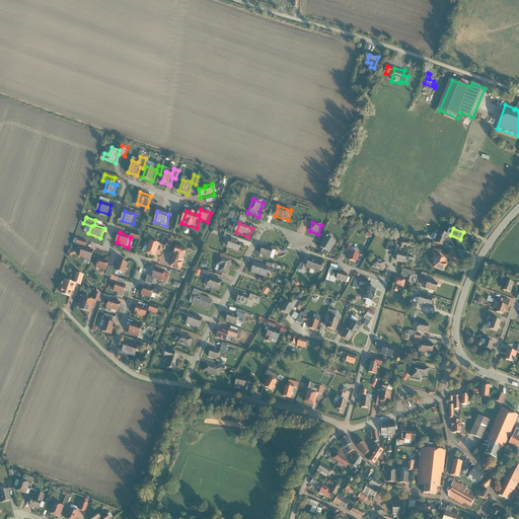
[(446,247),(450,236),(441,232),(440,234),(437,233),(434,239),(438,240),(437,243),(446,247)]
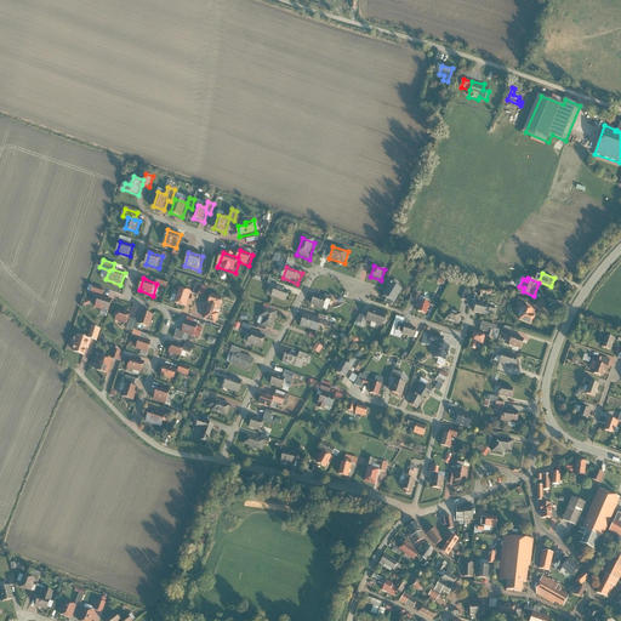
[(394,301),(400,289),(388,281),(386,285),(389,286),(385,296),(388,298),(394,301)]
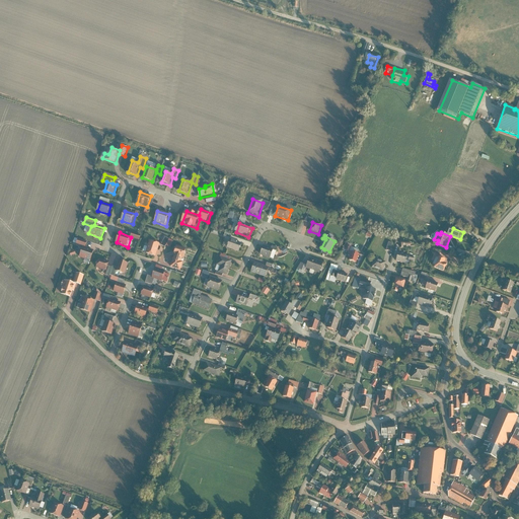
[(148,254),(156,257),(161,244),(152,241),(148,254)]
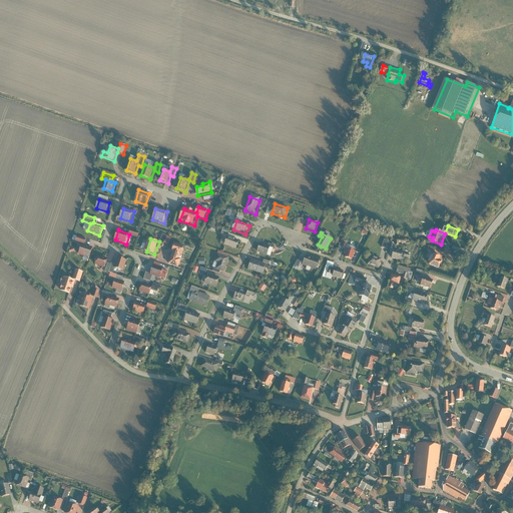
[(236,249),(238,242),(227,238),(225,245),(236,249)]
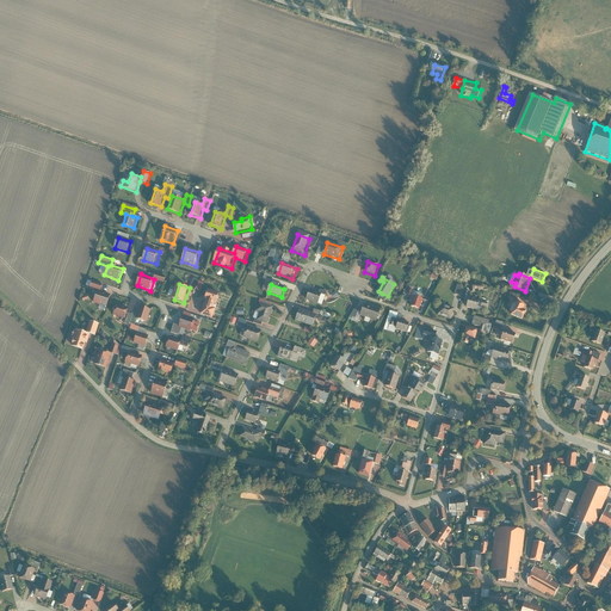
[(218,306),(222,294),(209,290),(201,315),(214,320),(217,309),(214,309),(215,304),(218,306)]
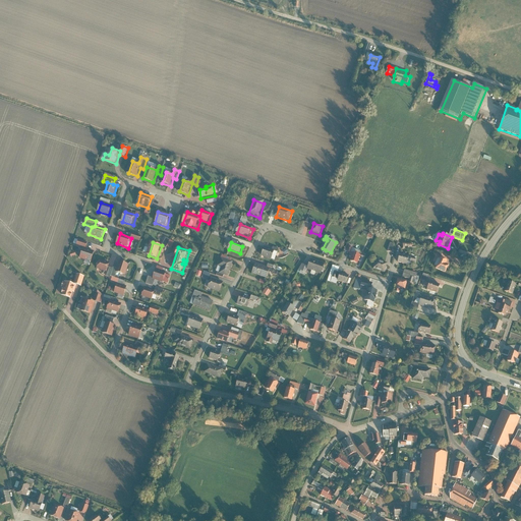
[(93,262),(95,252),(84,248),(81,258),(93,262)]
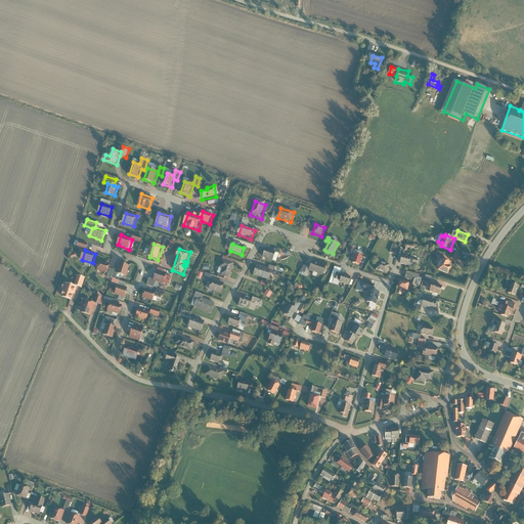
[(274,252),(266,250),(264,258),(274,261),(276,253),(274,252)]
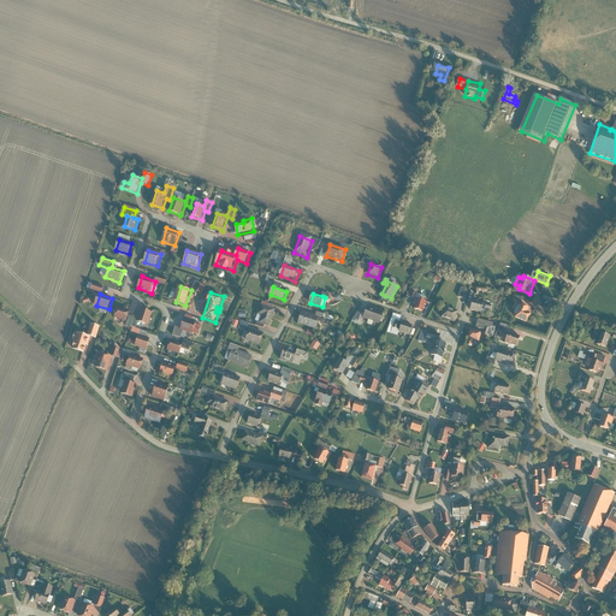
[(424,312),(427,302),(414,298),(413,302),(418,303),(415,309),(424,312)]
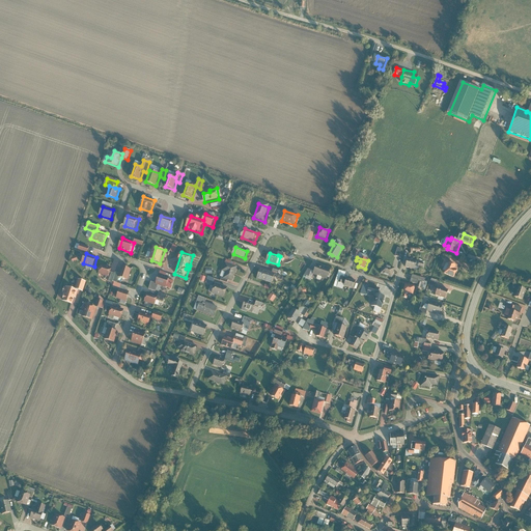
[(417,261),(409,259),(407,268),(415,270),(416,264),(417,261)]
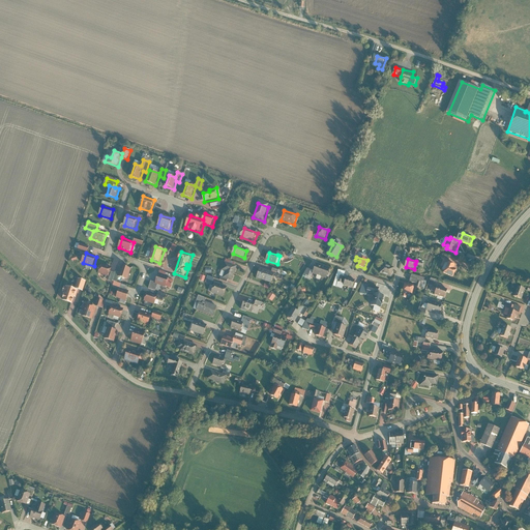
[(455,278),(459,271),(454,269),(457,265),(448,261),(443,273),(455,278)]
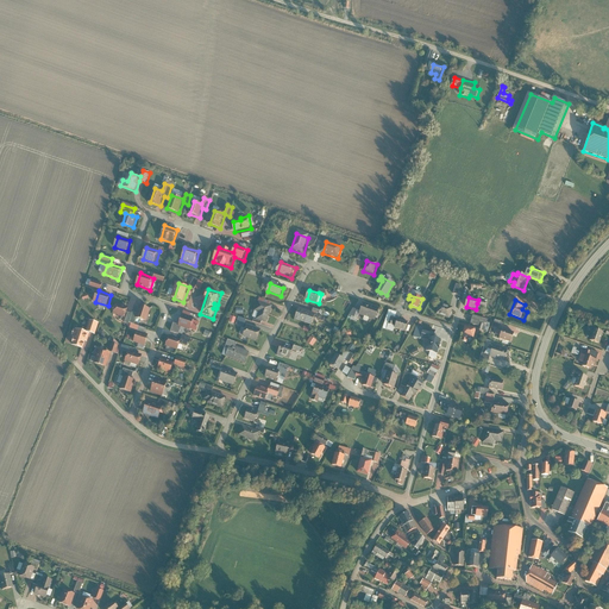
[(274,307),(258,301),(255,311),(261,313),(258,319),(259,320),(268,322),(274,307)]
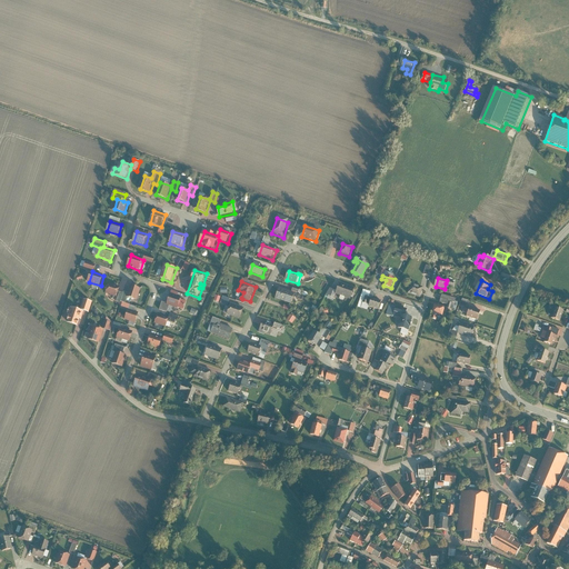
[(121,288),(110,283),(107,293),(117,298),(121,288)]
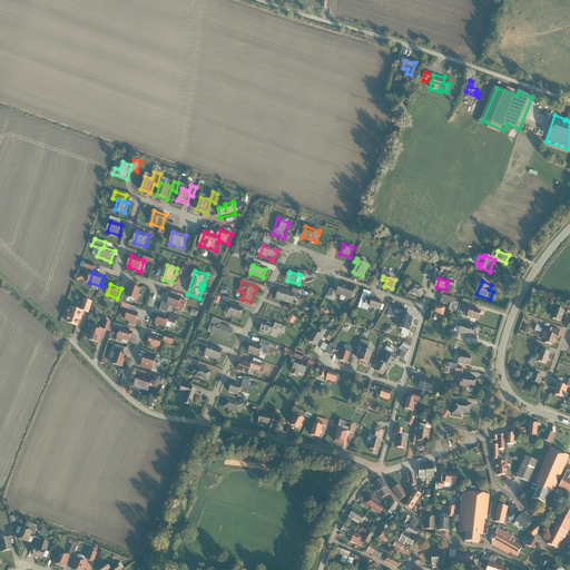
[(352,300),(355,288),(341,284),(336,295),(341,297),(342,300),(343,301),(345,301),(346,298),(352,300)]
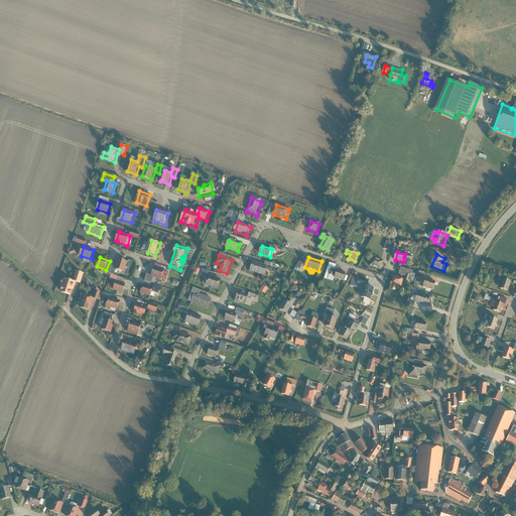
[(385,261),(373,258),(370,266),(382,269),(385,261)]
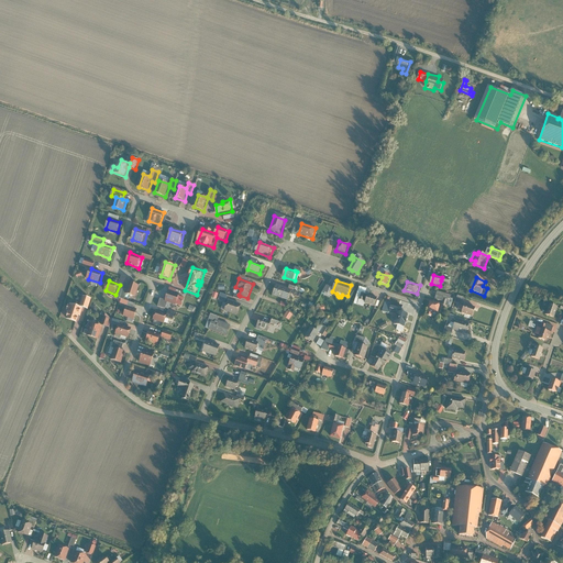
[(128,294),(138,297),(140,286),(130,283),(128,294)]
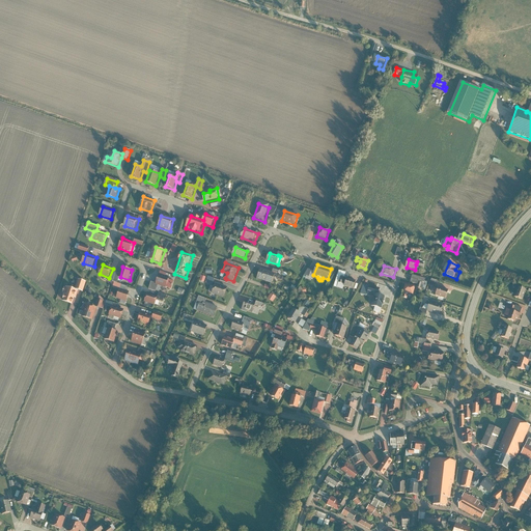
[(276,275),(260,270),(257,279),(273,284),(276,275)]
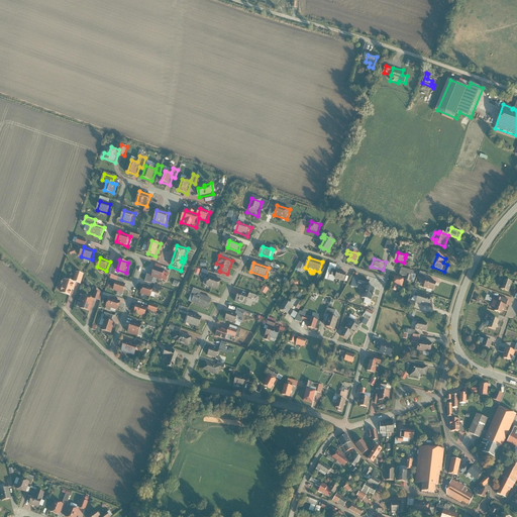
[(278,266),(267,263),(266,266),(272,267),(270,272),(275,274),(278,266)]
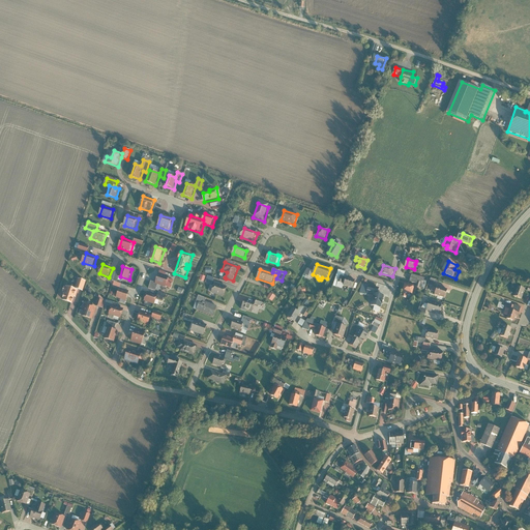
[(337,275),(342,276),(341,283),(344,284),(347,272),(340,270),(337,275)]
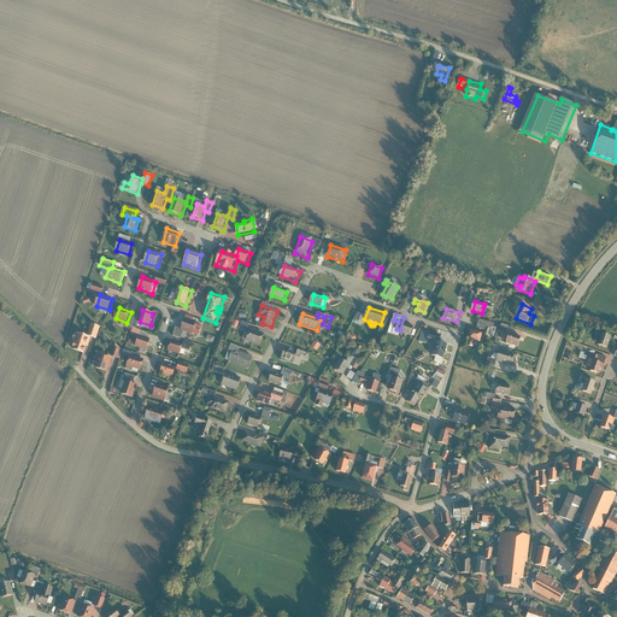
[(186,319),(182,331),(200,338),(204,328),(199,325),(199,324),(186,319)]
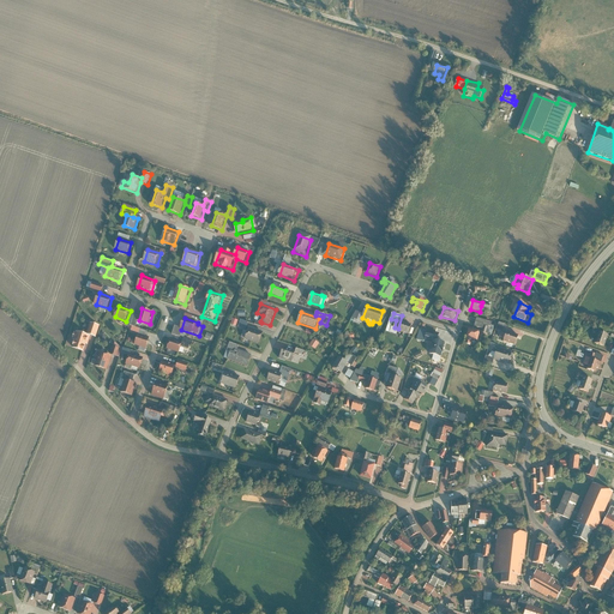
[(494,323),(477,319),(475,327),(483,329),(483,326),(487,327),(486,335),(492,336),(494,323)]
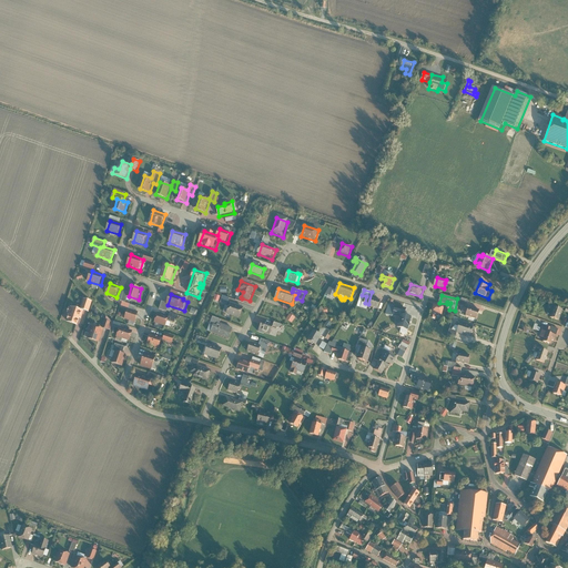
[(381,301),(372,298),(368,306),(378,310),(381,301)]
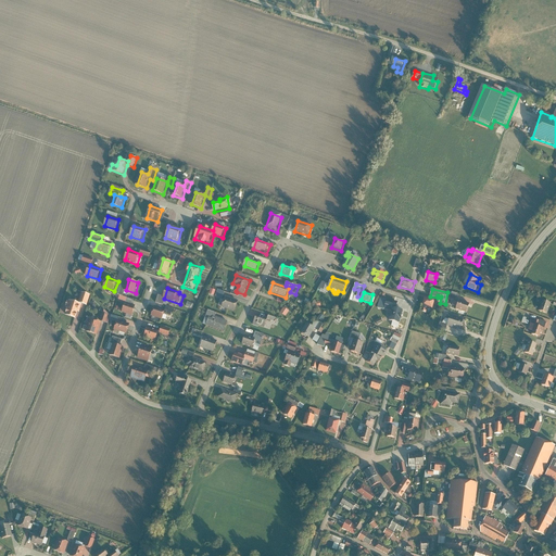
[(91,297),(84,293),(79,303),(87,306),(91,297)]
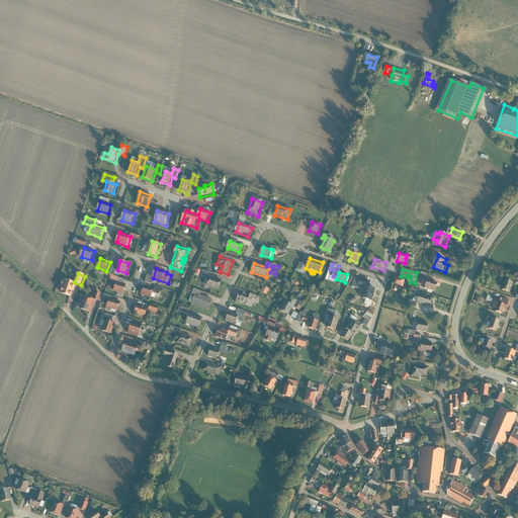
[(358,287),(360,279),(354,277),(352,286),(358,288),(358,287)]
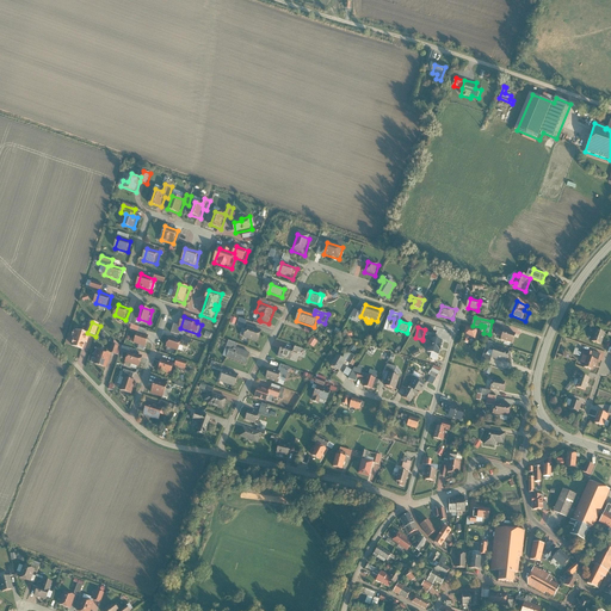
[(84,351),(90,335),(74,328),(71,337),(74,338),(72,345),(84,351)]
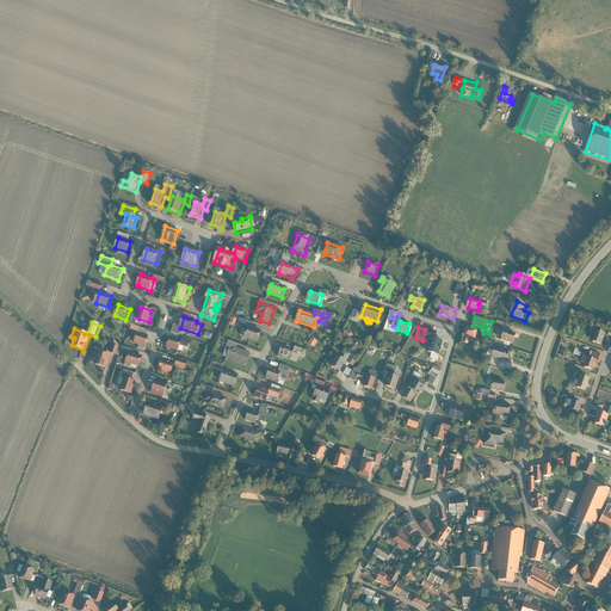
[(261,334),(248,328),(244,338),(258,344),(261,334)]
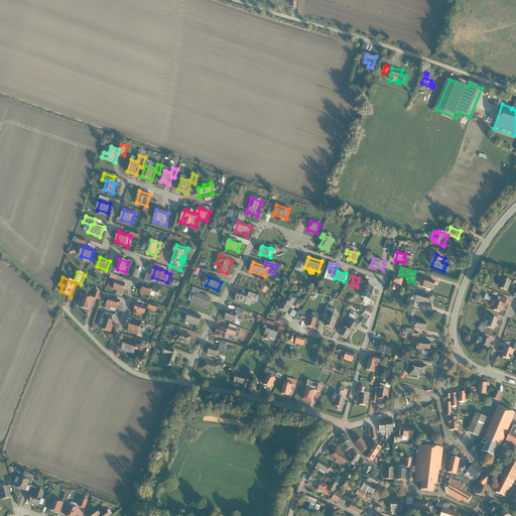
[(404,279),(394,277),(391,289),(395,290),(396,286),(402,287),(404,279)]
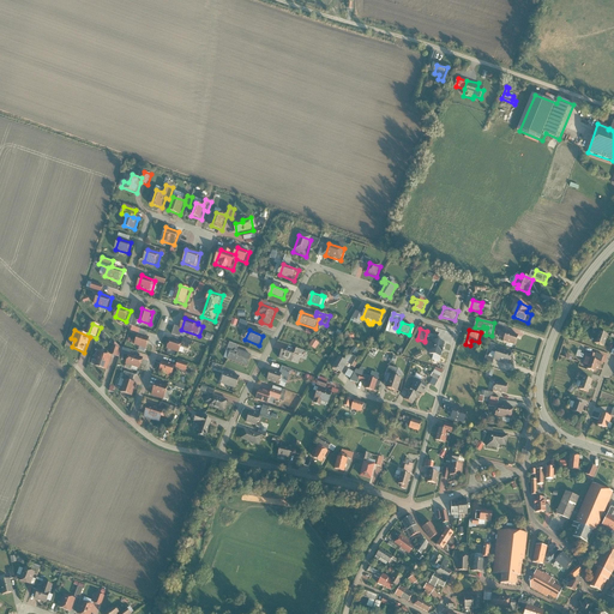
[(434,339),(437,341),(439,333),(427,331),(425,341),(433,342),(434,339)]
